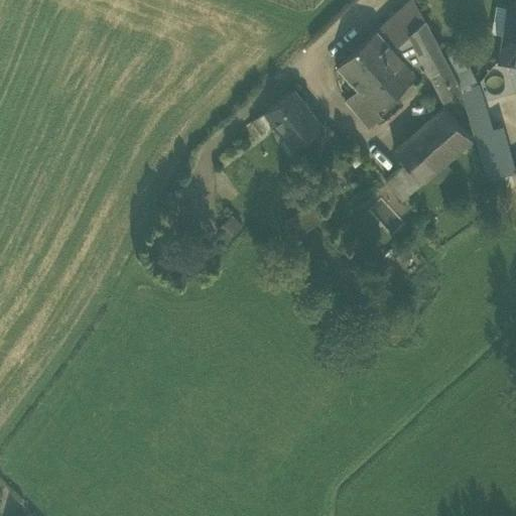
[(359,89),(376,109),(381,105),(415,75),(426,67),(445,100),(460,93),(461,93),(449,72),(450,71),(443,56),(413,0),(410,0),(339,67),(359,89)]
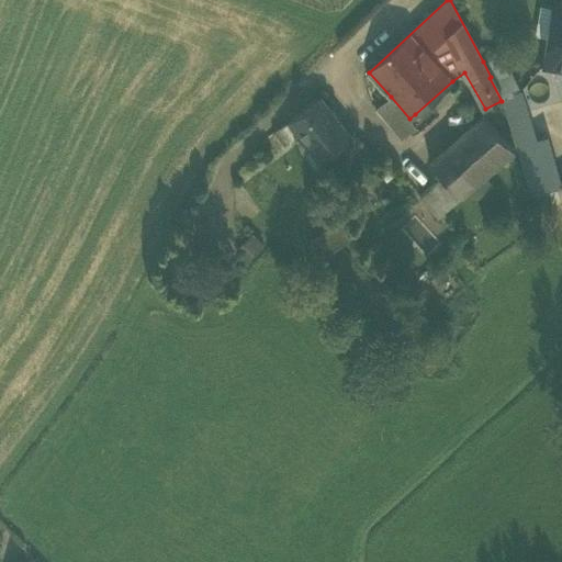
[(535,36),(548,40),(553,9),(539,7),(535,36)]
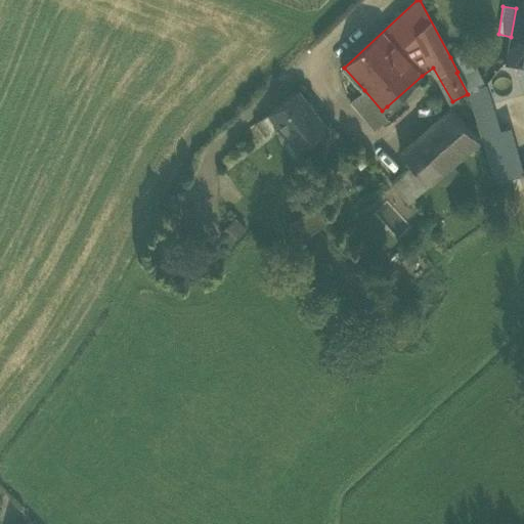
[(523,9),(516,8),(511,37),(506,62),(523,64),(523,9)]
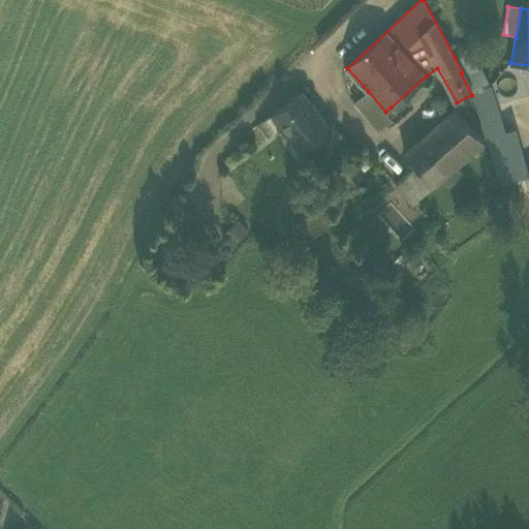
[(461,73),(472,95),(473,94),(490,87),(491,87),(472,51),(455,58),(462,72),(461,73)]
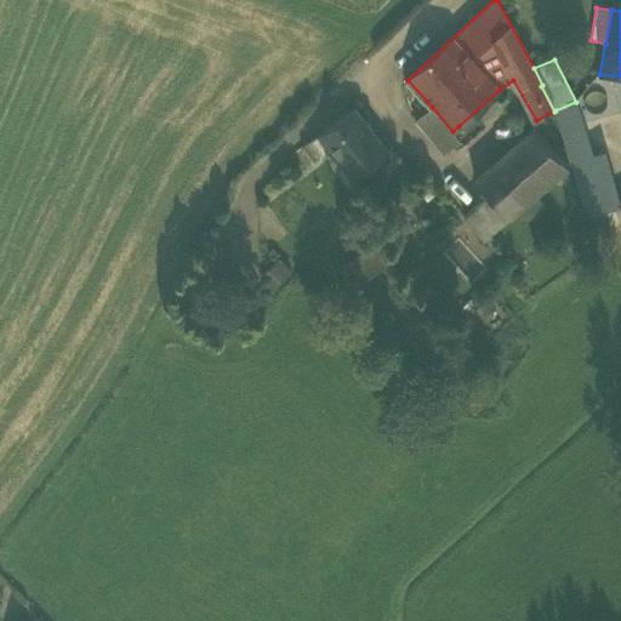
[(586,215),(619,205),(604,154),(591,158),(575,102),(556,110),(563,136),(586,215)]
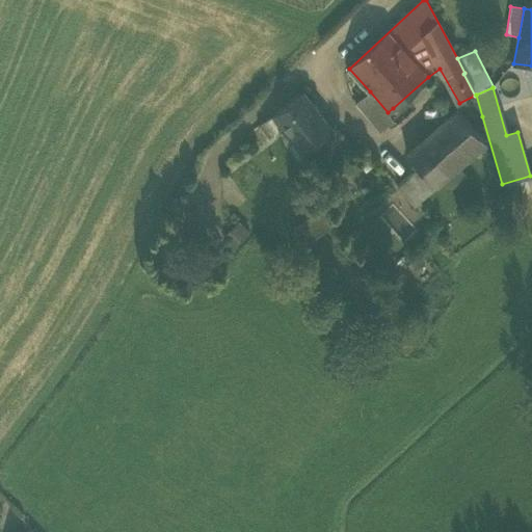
[(380,130),(393,118),(388,112),(370,91),(356,103),(366,113),(380,130)]
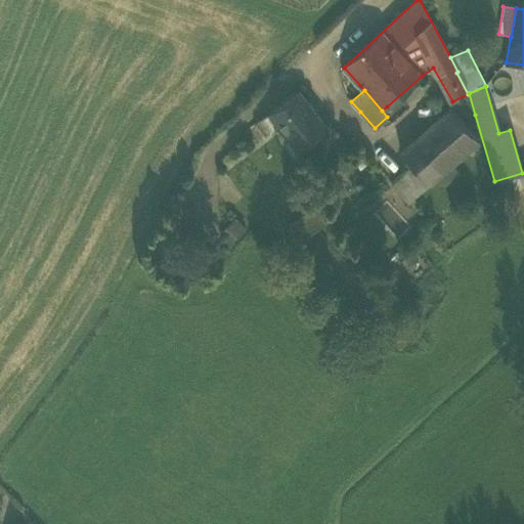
[(271,112),(300,148),(313,138),(326,127),(298,91),(271,112)]
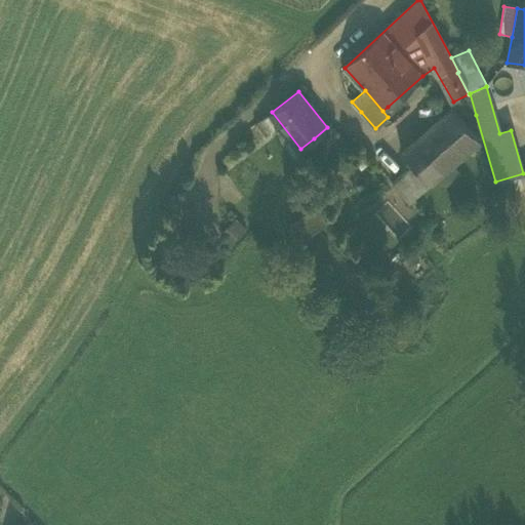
[(393,113),(388,107),(382,111),(388,117),(393,113)]
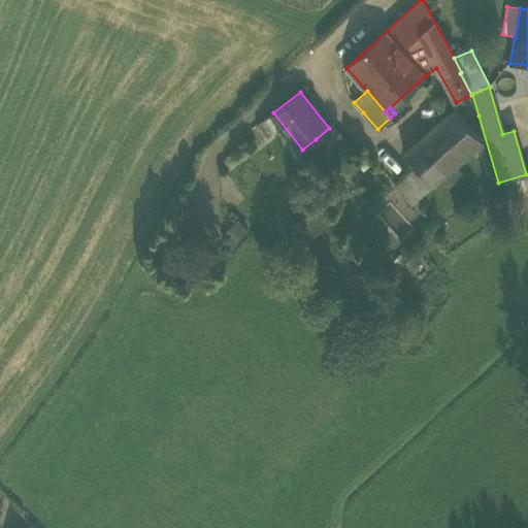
[(396,184),(413,202),(417,199),(483,139),(466,122),(454,108),(403,154),(416,166),(396,184)]
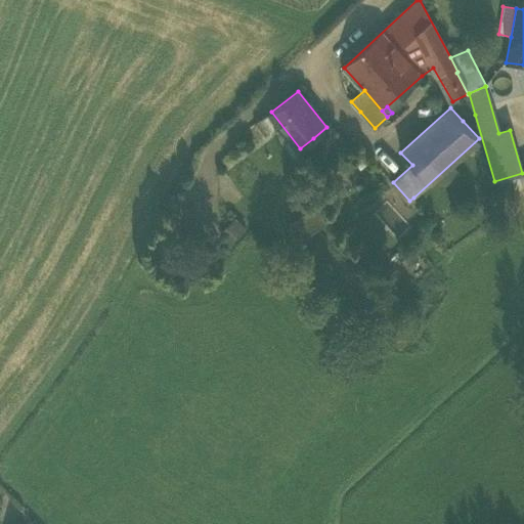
[(313,138),(322,149),(341,135),(331,123),(326,127),(313,138)]
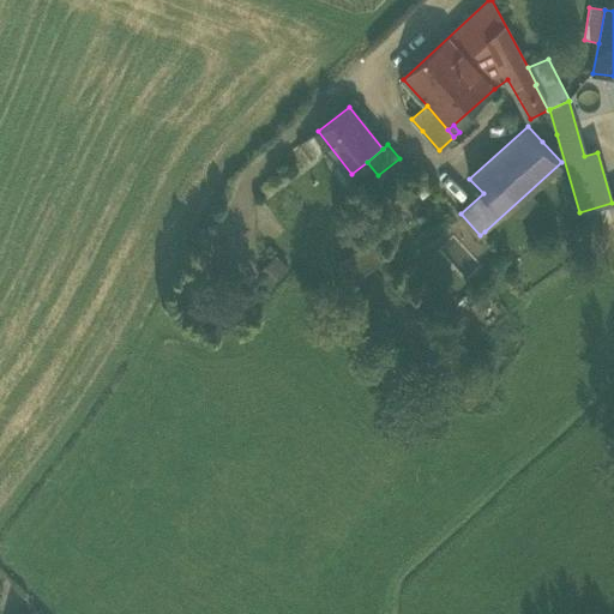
[(408,168),(399,158),(378,175),(386,186),(408,168)]
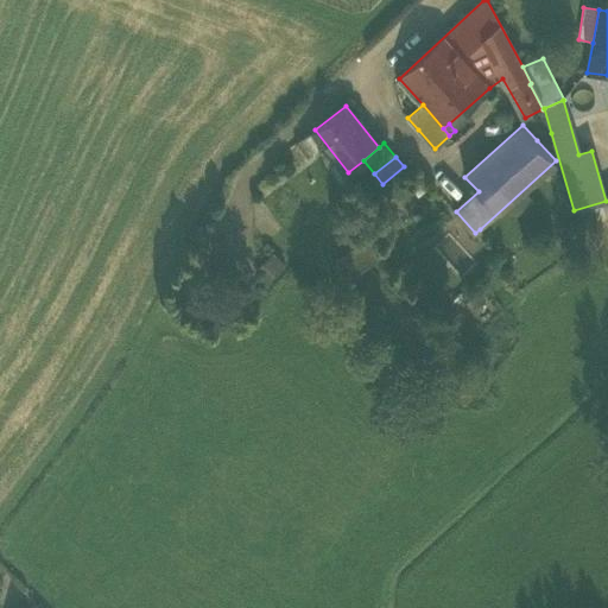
[(475,233),(480,239),(485,235),(480,229),(475,233)]
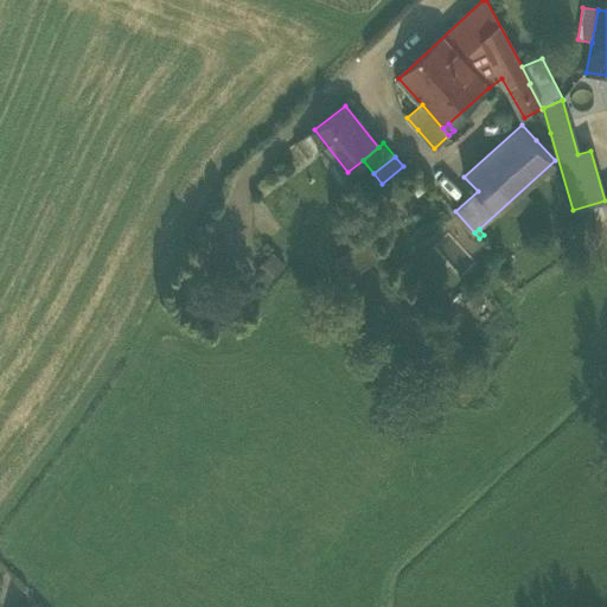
[(333,261),(347,280),(379,256),(364,237),(333,261)]
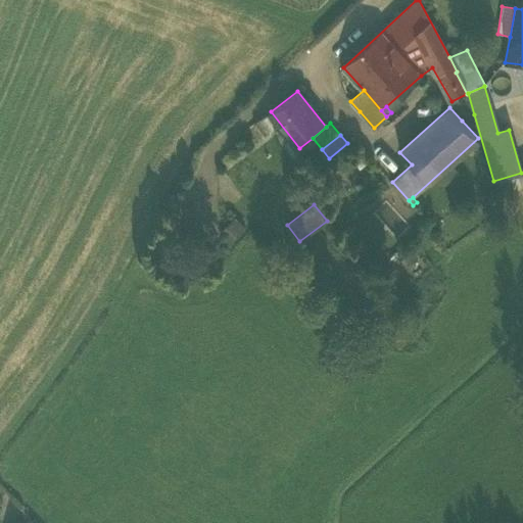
[(246,227),(235,216),(220,232),(231,242),(246,227)]
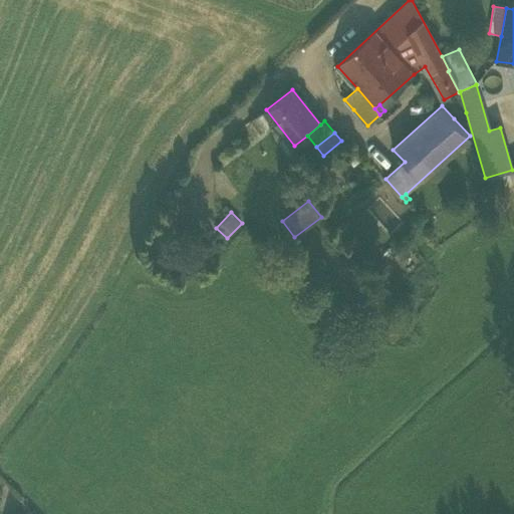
[(318,254),(342,283),(352,274),(329,246),(318,254)]
